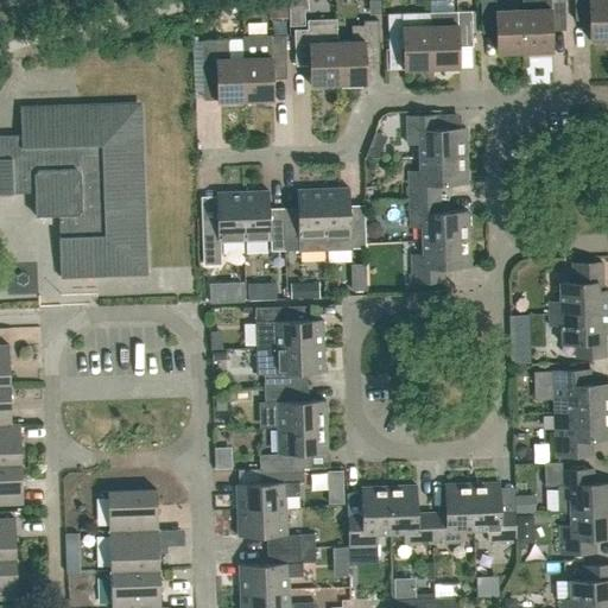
[(285,0),(266,0),(267,12),(286,12),(285,0)]
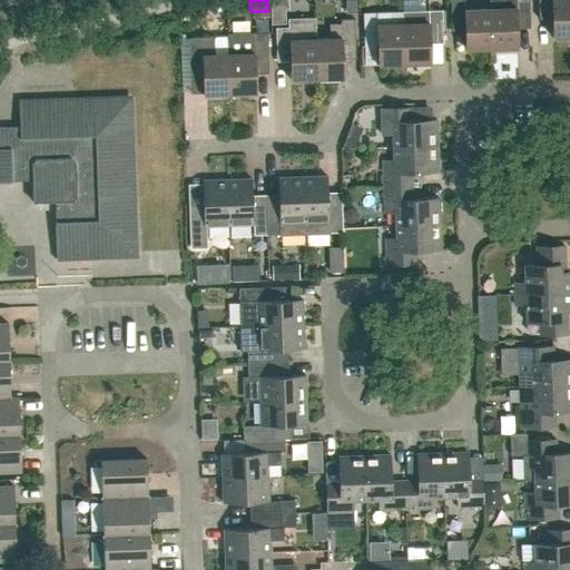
[(355,0),(345,0),(346,13),(356,13),(355,0)]
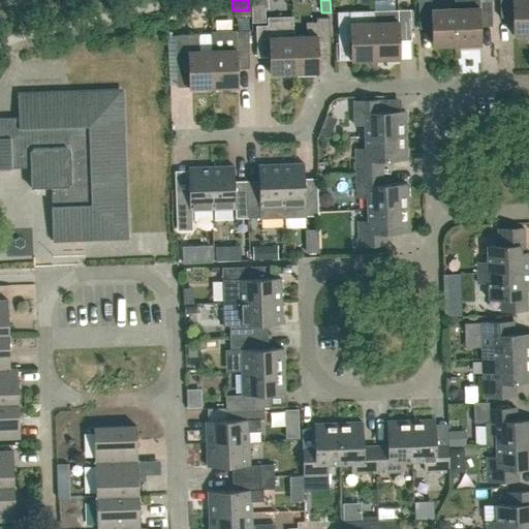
[(430,0),(417,0),(419,29),(432,28),(432,47),(456,45),(455,8),(431,8),(430,0)]
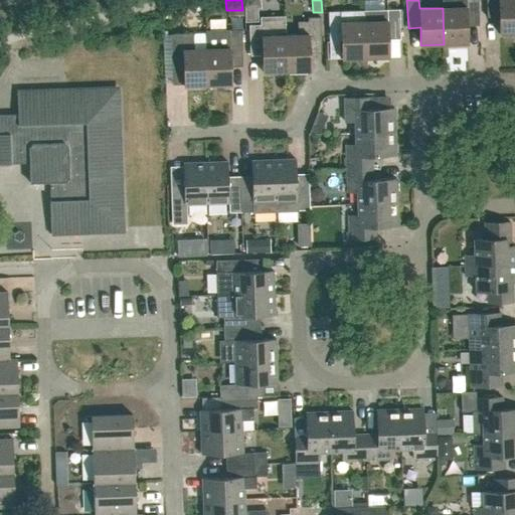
[(444,44),(468,43),(467,26),(479,25),(478,0),(442,0),(443,8),(444,44)]
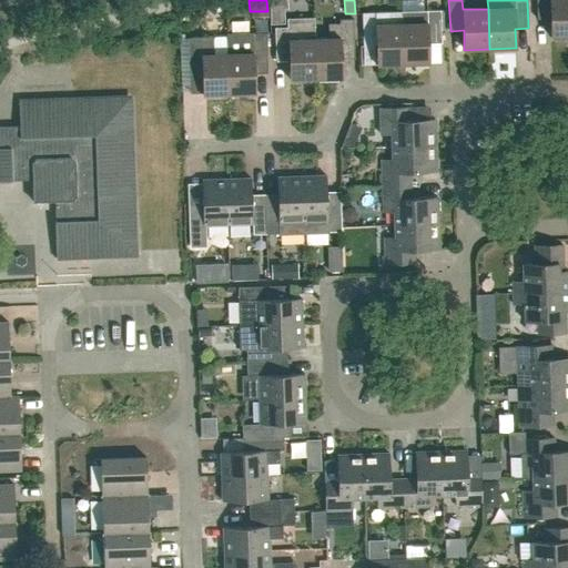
[(567,0),(536,0),(537,19),(550,19),(551,38),(554,38),(555,42),(567,41),(567,0)]
